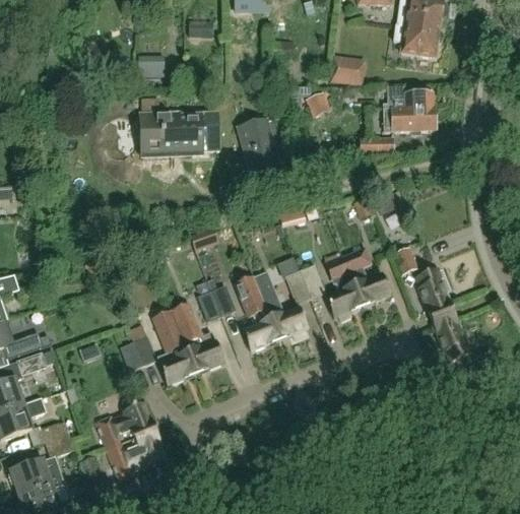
[(235,0),(236,9),(265,9),(269,6),(268,0),(235,0)]
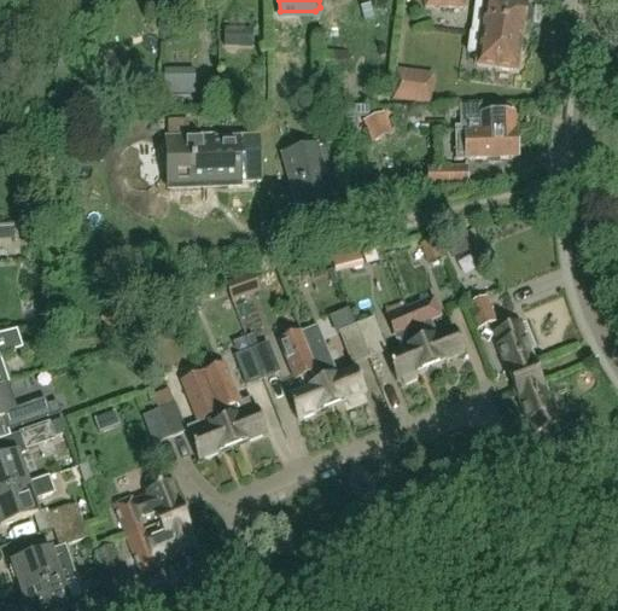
[(519,68),(525,17),(528,17),(530,13),(531,7),(529,5),(526,5),(528,1),(519,0),(484,0),(477,0),(473,29),(472,29),(470,48),(481,50),(478,62),(519,68)]
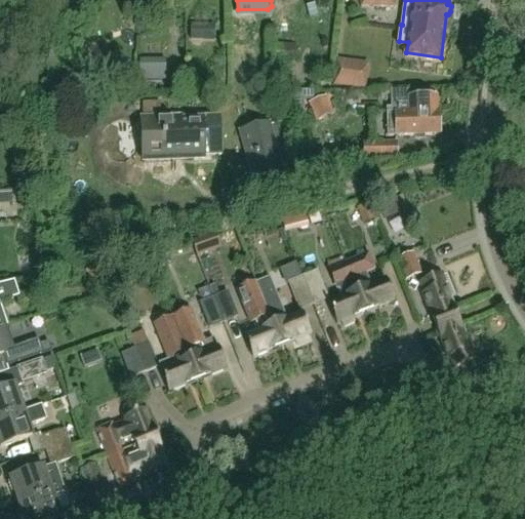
[(190,35),(214,35),(215,18),(191,18),(190,35)]
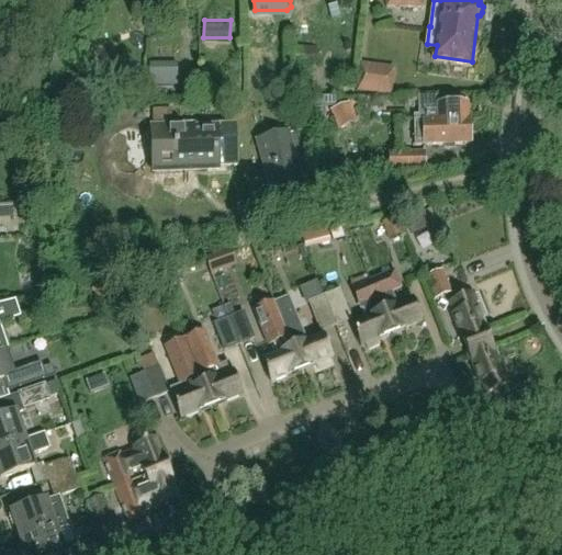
[(177,80),(177,57),(149,57),(149,80),(177,80)]
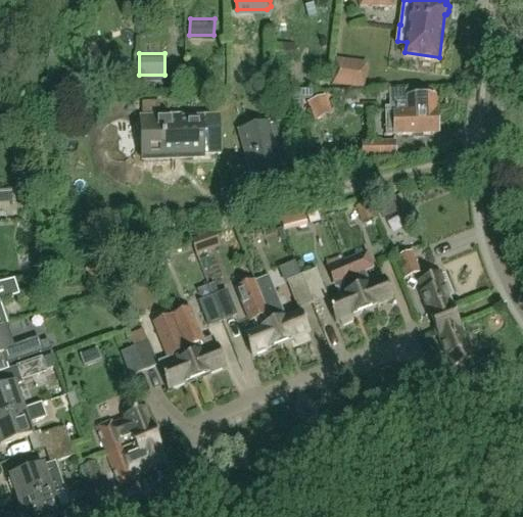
[(331,80),(352,83),(355,57),(335,54),(331,80)]
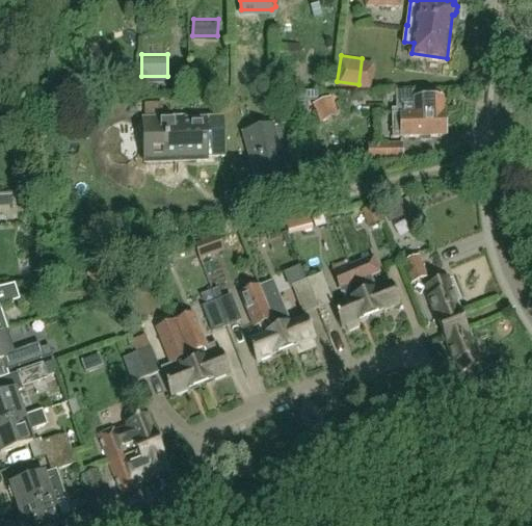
[(393,104),(393,108),(393,133),(447,132),(446,107),(445,108),(444,94),(415,95),(414,86),(371,87),(371,95),(383,95),(383,91),(396,91),(396,104),(393,104)]
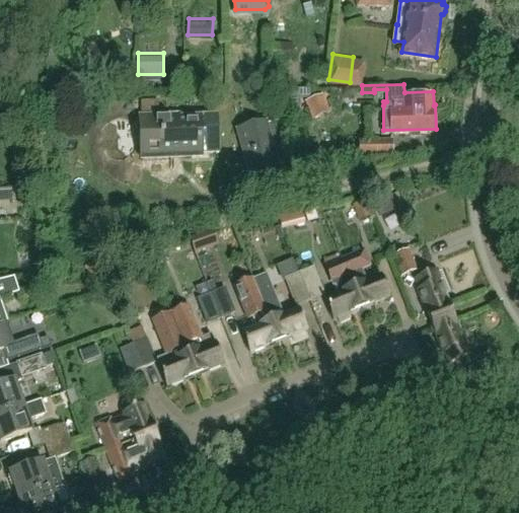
[(305,98),(313,116),(330,107),(322,89),(305,98)]
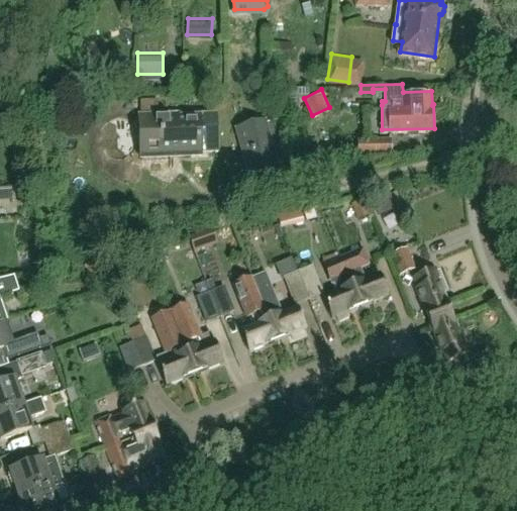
[(141,111),(138,111),(140,151),(140,157),(169,156),(169,150),(201,149),(217,148),(216,114),(200,114),(200,112),(179,113),(178,110),(158,110),(141,111)]
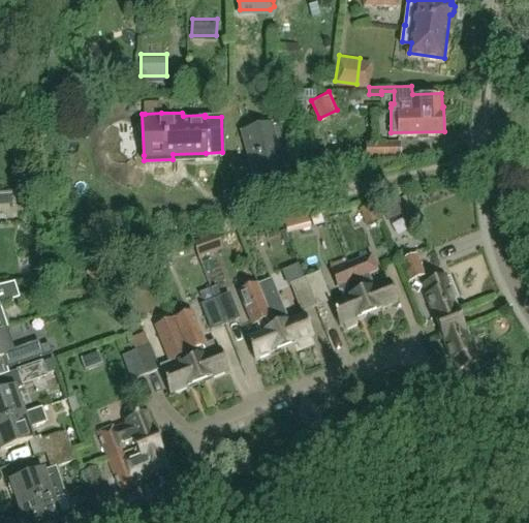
[(272,120),(242,128),(256,179),(286,171),(272,120)]
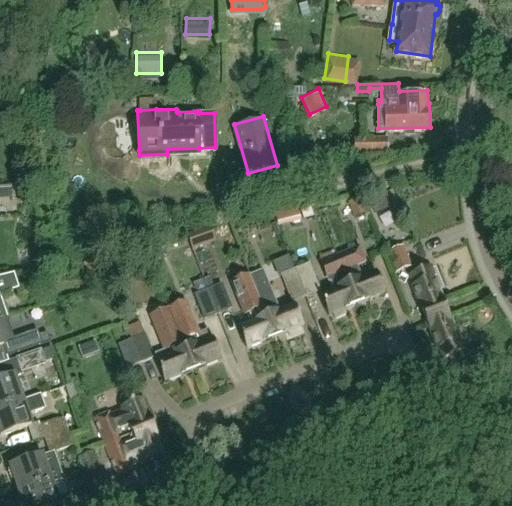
[(355,151),(388,151),(387,134),(354,135),(355,151)]
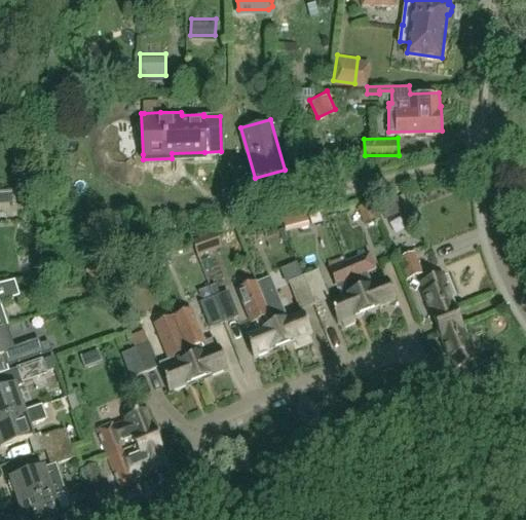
[(11,187),(0,187),(0,199),(11,199),(11,187)]
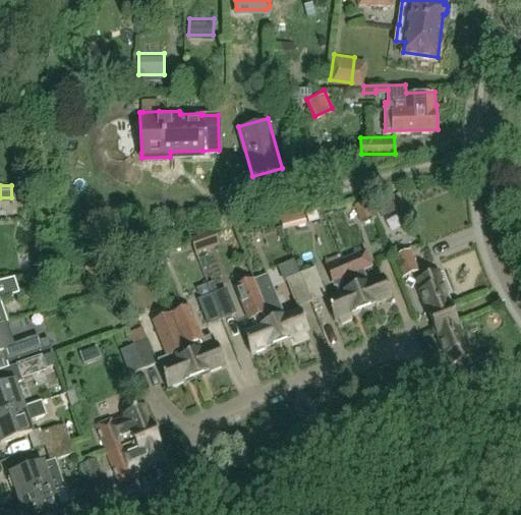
[(399,189),(374,198),(380,214),(405,205),(399,189)]
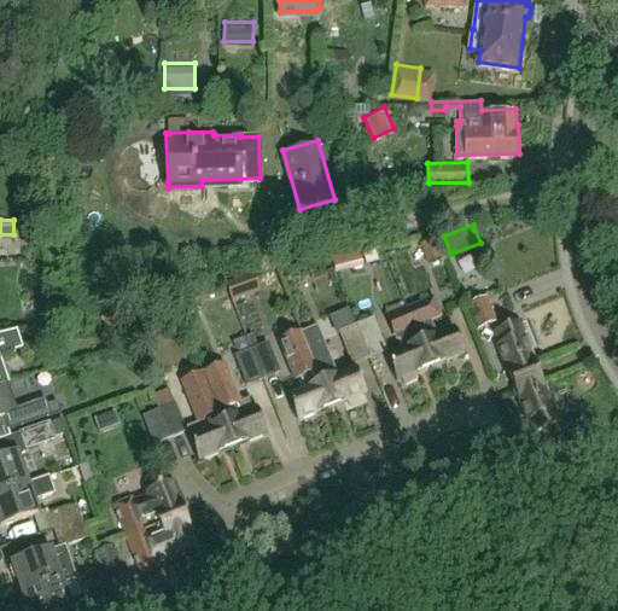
[(435,232),(419,238),(429,260),(443,252),(435,232)]
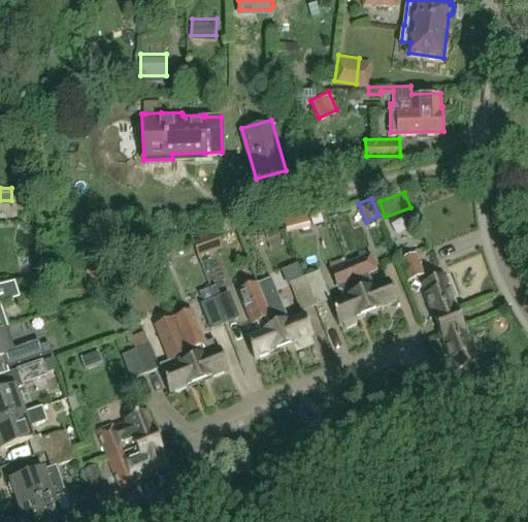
[(319,225),(297,236),(302,248),(324,236),(319,225)]
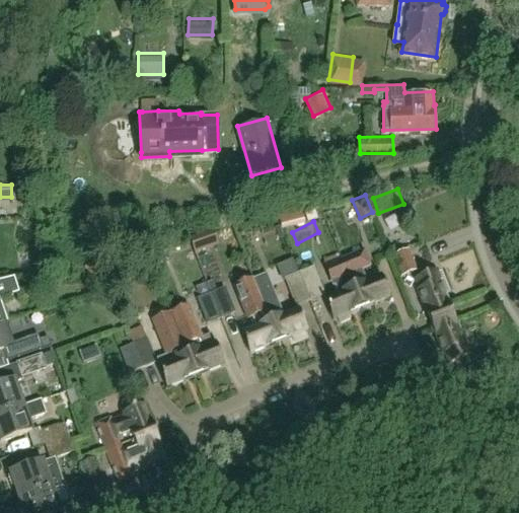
[(207,244),(206,243),(201,230),(190,234),(195,249),(207,244)]
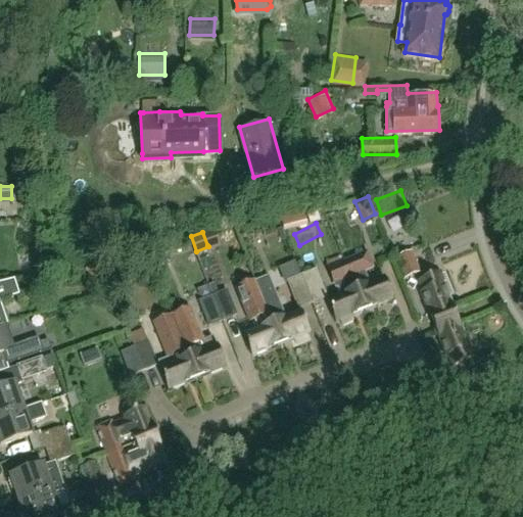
[(227,242),(202,252),(208,267),(233,257),(227,242)]
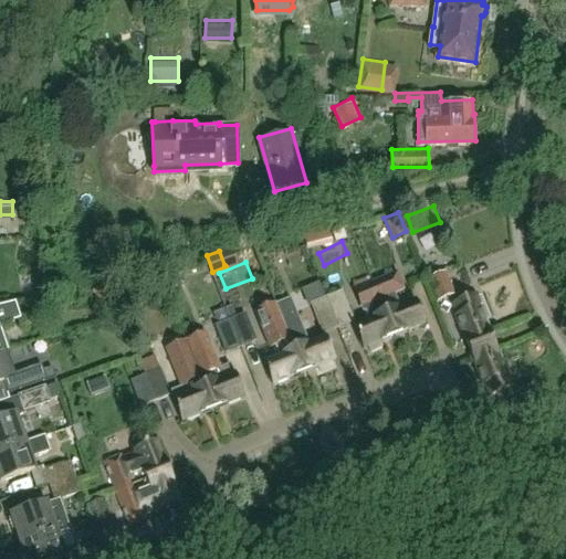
[(397,269),(371,278),(395,331),(426,319),(416,296),(400,303),(395,288),(404,285),(397,269)]
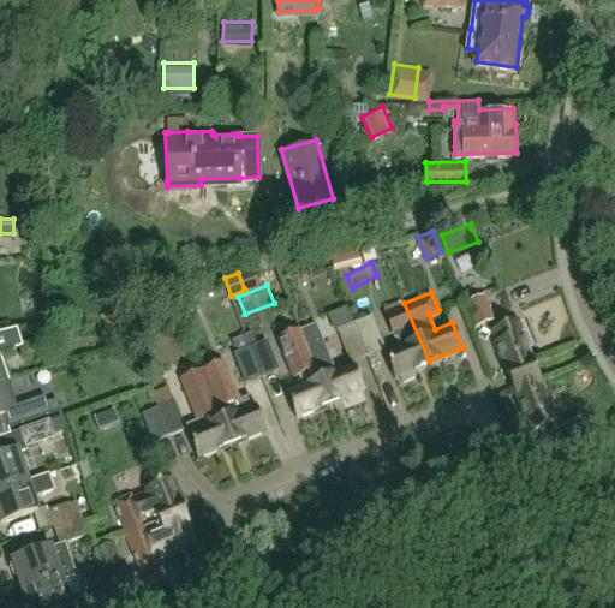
[(494,316),(484,292),(466,299),(476,325),(494,316)]
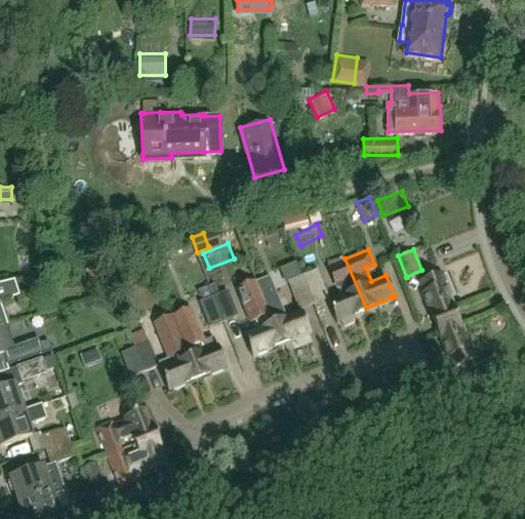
[(353,314),(366,308),(345,258),(344,256),(329,263),(336,280),(338,279),(344,292),(329,298),(337,319),(341,318),(344,322),(354,318),(353,314)]
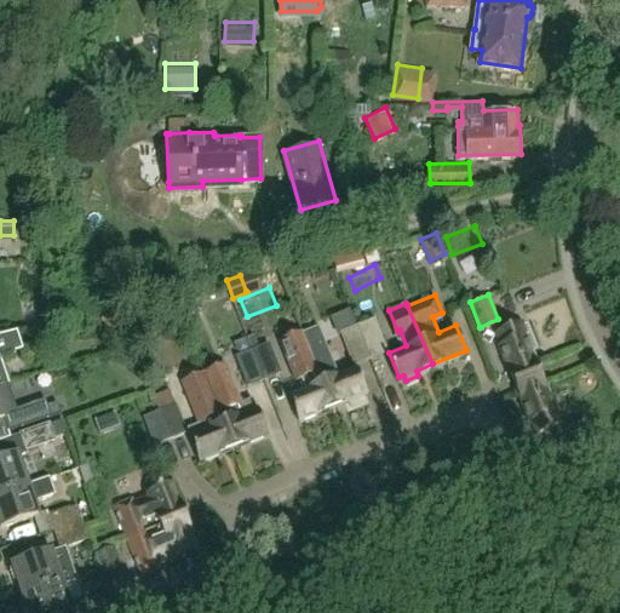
[(375,314),(362,319),(357,321),(371,355),(389,348),(375,314)]
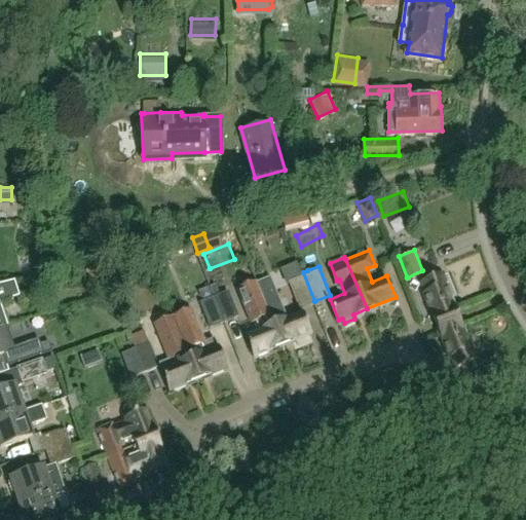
[(423,291),(436,323),(458,313),(449,293),(453,292),(448,280),(445,282),(444,280),(446,279),(443,270),(421,279),(425,290),(423,291)]
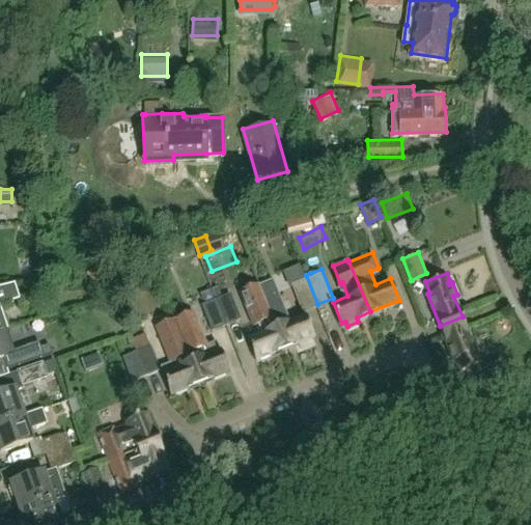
[(303,310),(317,304),(306,275),(291,281),(303,310)]
